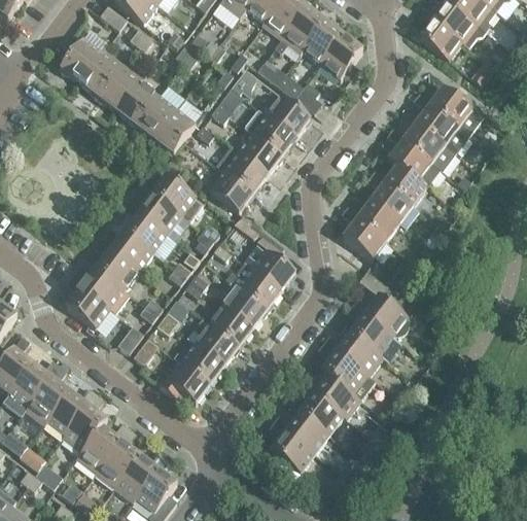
[(0,0),(0,11),(4,15),(3,15),(6,19),(7,18),(8,19),(22,0),(24,0),(26,2),(27,0),(0,0)]
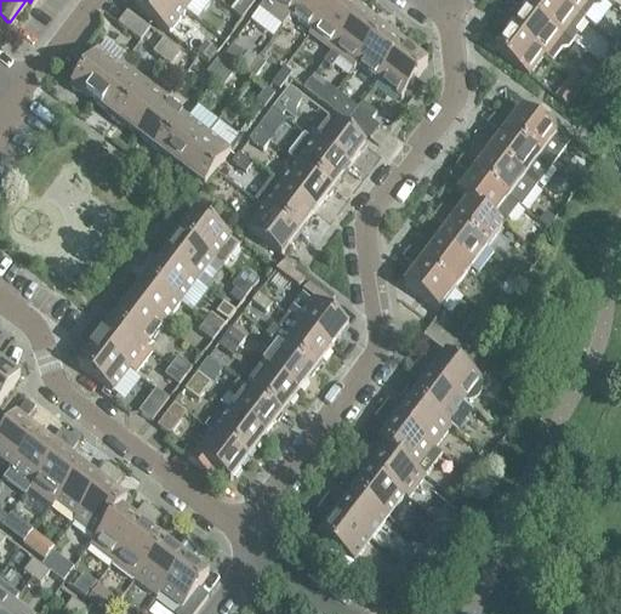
[(134,3),(169,29),(186,6),(177,0),(134,0),(135,1),(134,3)]
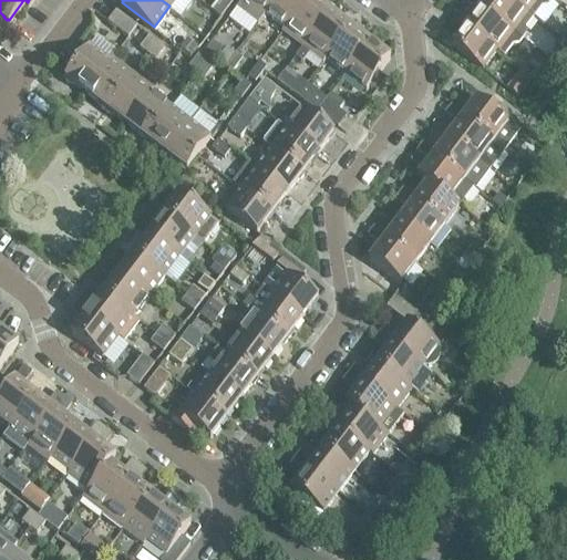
[(265,8),(270,0),(238,0),(236,3),(257,19),(263,12),(265,9),(265,8)]
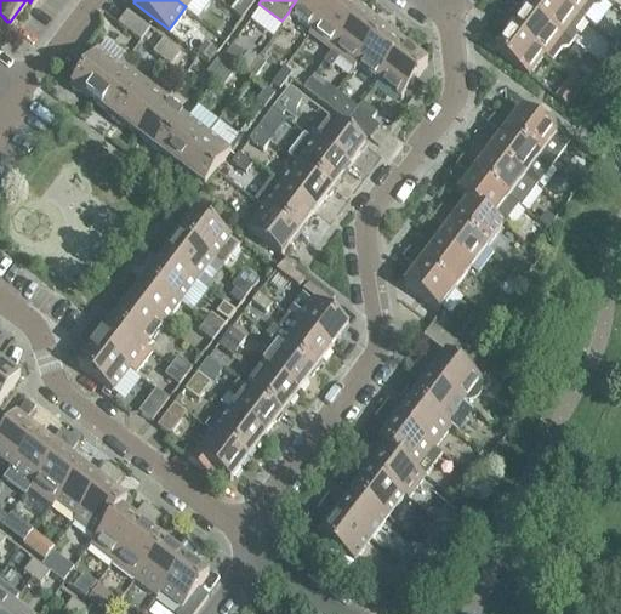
[(296,0),(290,9),(290,10),(312,26),(331,0),(296,0)]
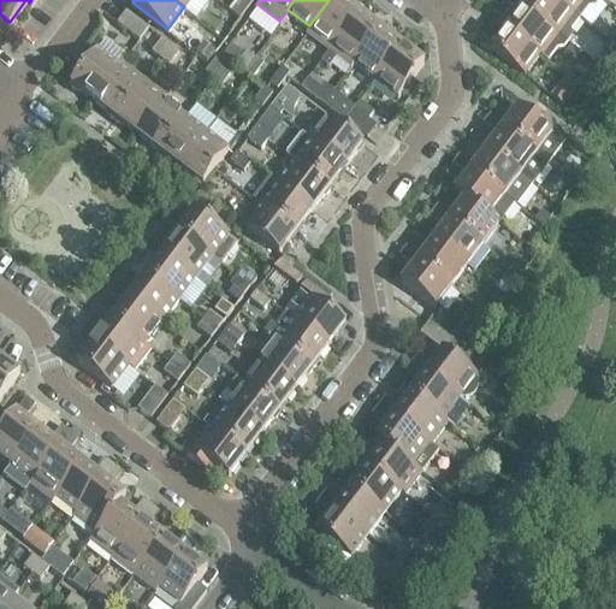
[(329,0),(309,25),(306,29),(329,46),(332,42),(331,42),(357,7),(348,0),(329,0)]
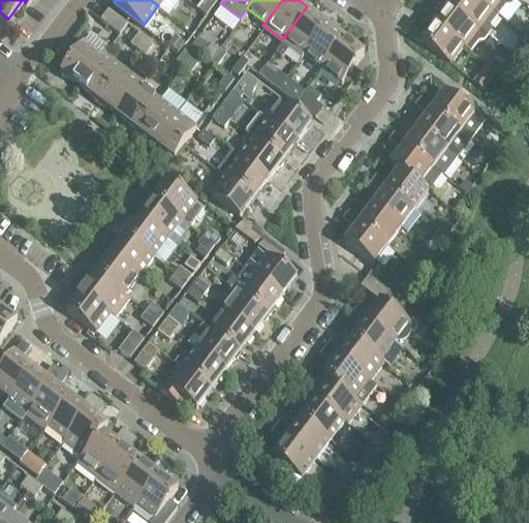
[(439,2),(444,7),(447,3),(487,32),(490,28),(490,22),(497,11),(480,0),(440,0),(439,2)]
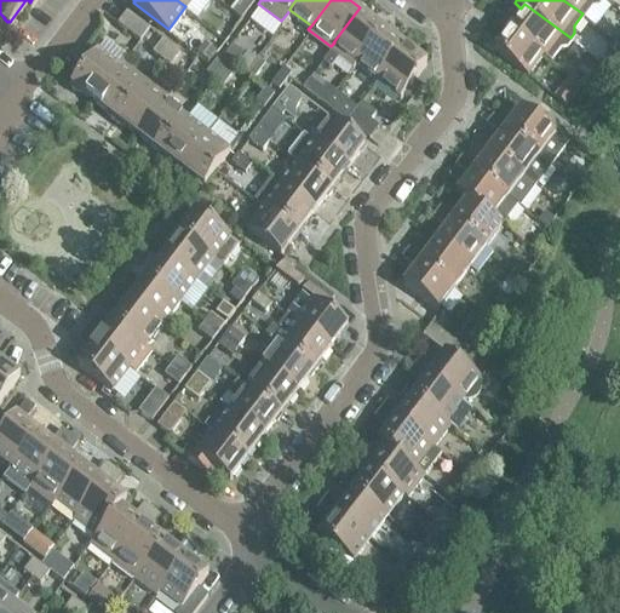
[(563,0),(583,13),(591,1),(598,1),(600,0),(563,0)]
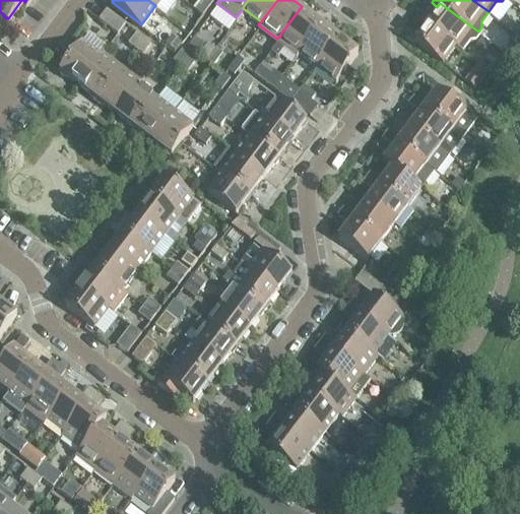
[(478,31),(440,3),(437,7),(427,20),(456,42),(462,47),(469,37),(475,36),(478,31)]
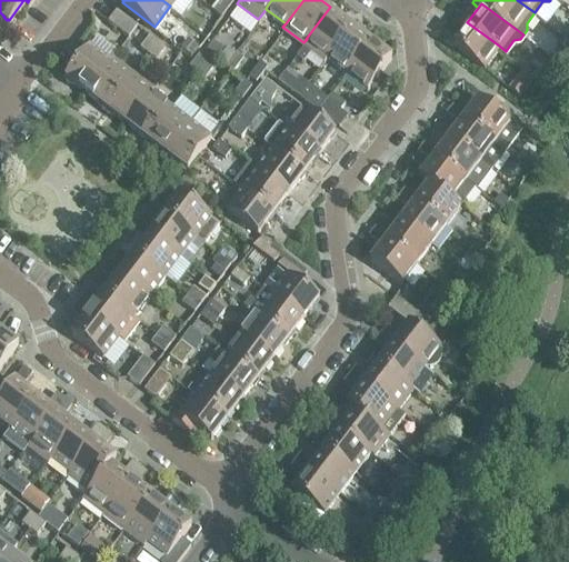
[(128,33),(137,21),(116,6),(107,17),(128,33)]
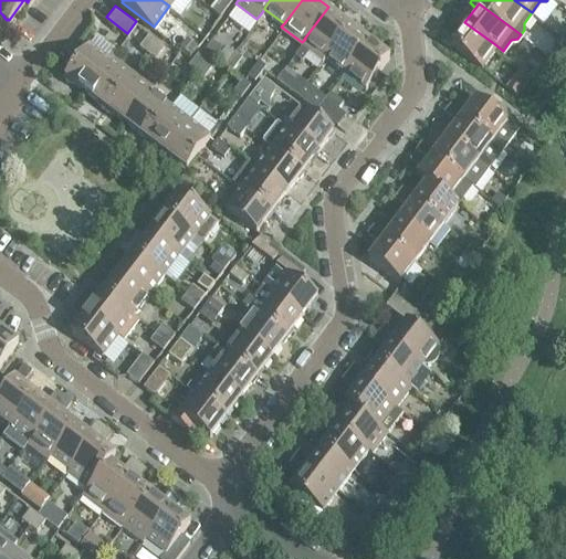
[(322,57),(324,54),(348,22),(347,22),(348,21),(345,18),(344,19),(328,7),(304,39),(305,39),(302,42),(294,52),(302,57),(310,48),(322,57)]
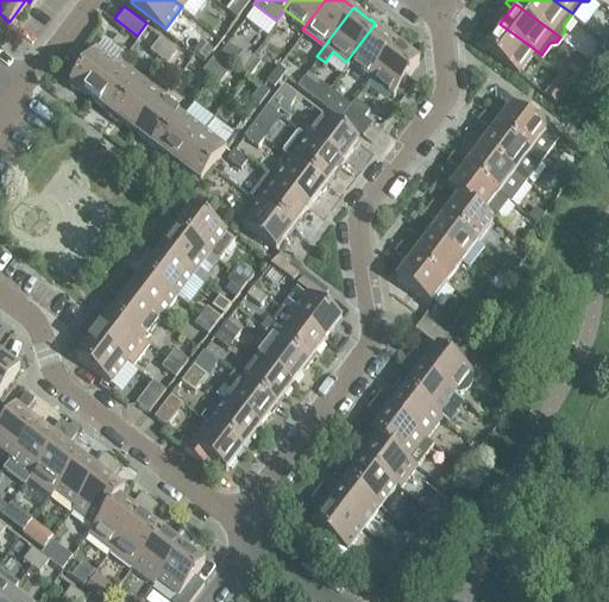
[(376,24),(376,25),(375,24),(349,58),(371,74),(396,41),(380,27),(380,26),(376,24)]
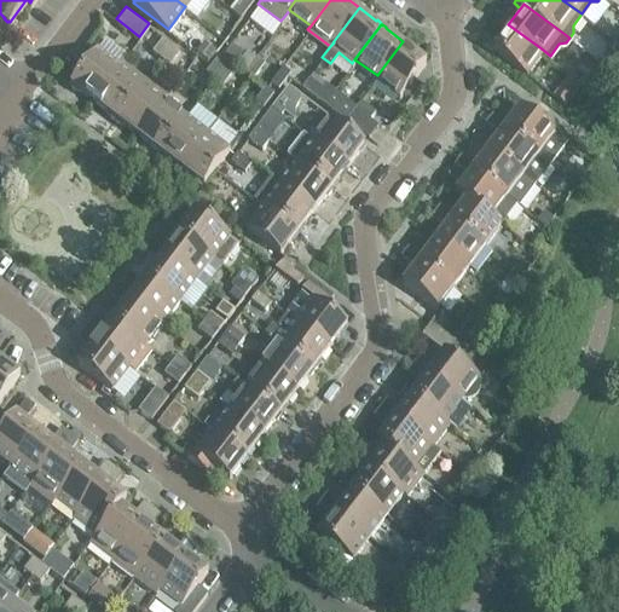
[(508,24),(492,46),(526,71),(543,50),(508,24)]
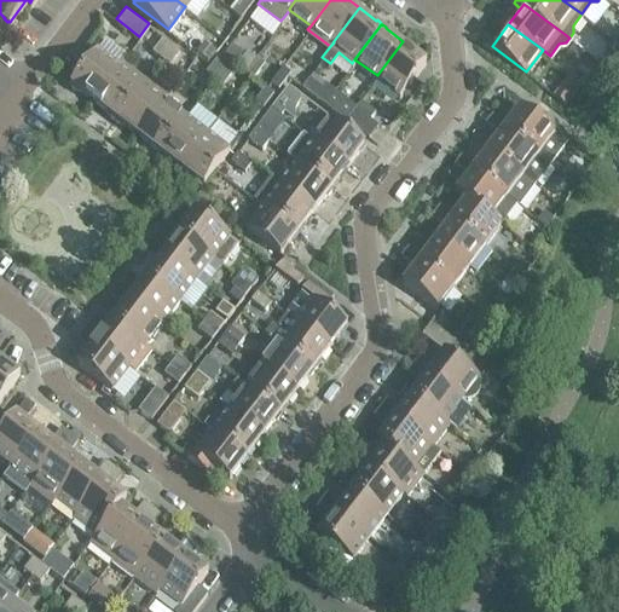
[(161,52),(171,40),(162,34),(152,46),(161,52)]
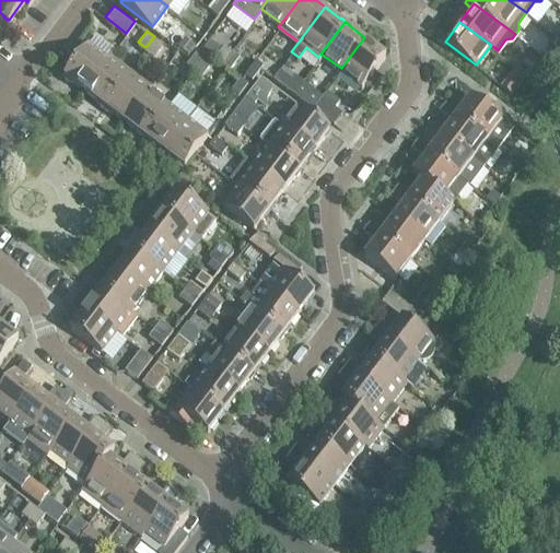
[(153,54),(162,42),(154,36),(146,47),(153,54)]
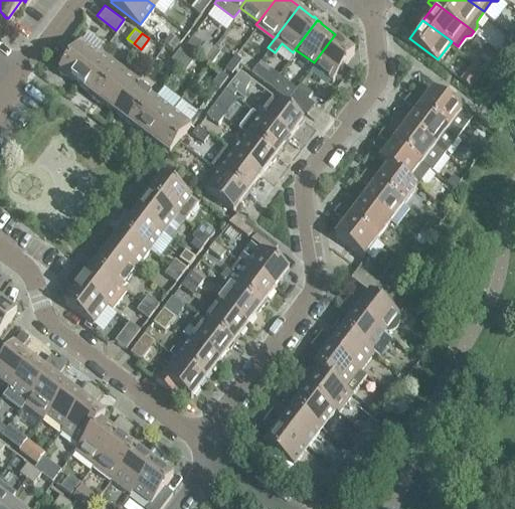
[(335,73),(341,78),(350,66),(344,61),(354,48),(353,47),(353,46),(350,44),(350,45),(335,34),(314,62),(332,77),(335,73)]
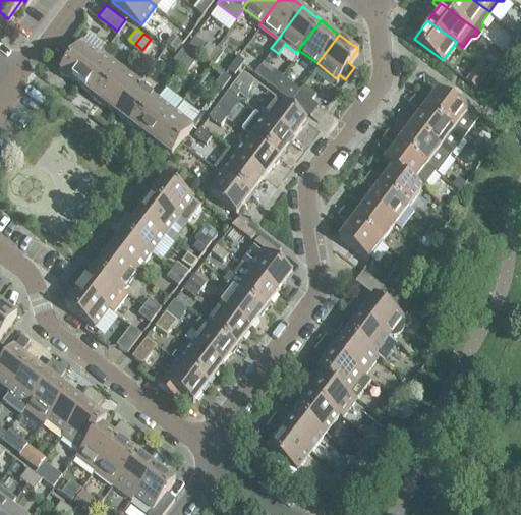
[(63,70),(78,81),(100,53),(81,39),(76,45),(69,39),(58,54),(65,59),(59,67),(60,68),(60,69),(63,71),(63,70)]
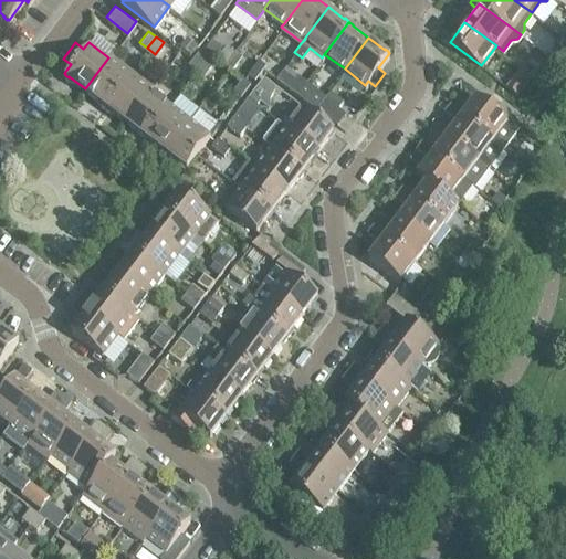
[(224,61),(233,49),(226,43),(217,55),(224,61)]
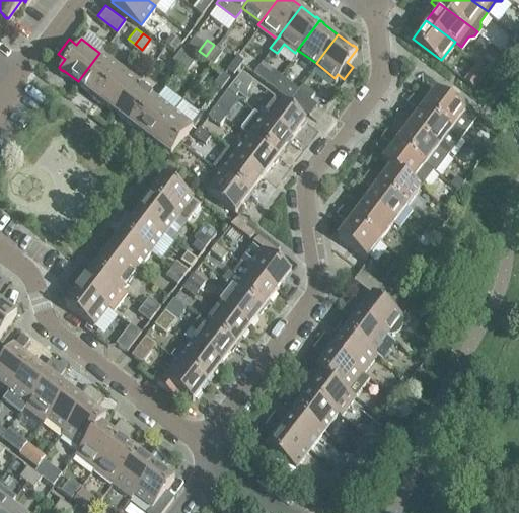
[(213,62),(221,50),(214,45),(206,56),(213,62)]
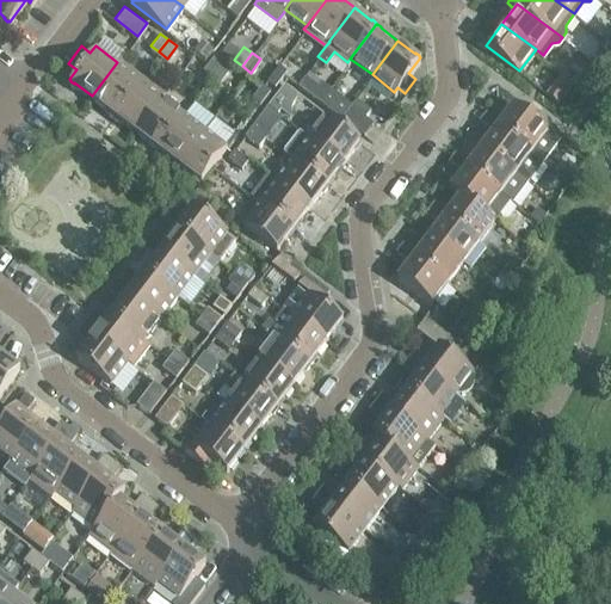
[(211,74),(222,60),(214,54),(203,67),(211,74)]
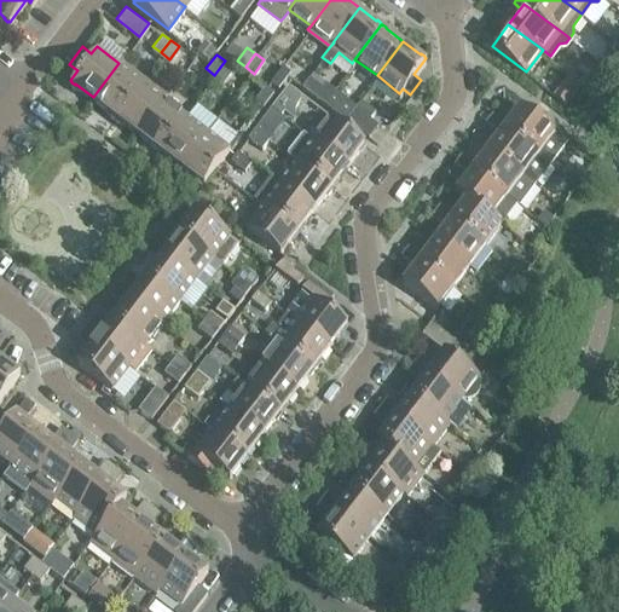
[(119,63),(93,97),(110,110),(109,111),(114,114),(115,114),(144,75),(122,59),(119,63)]
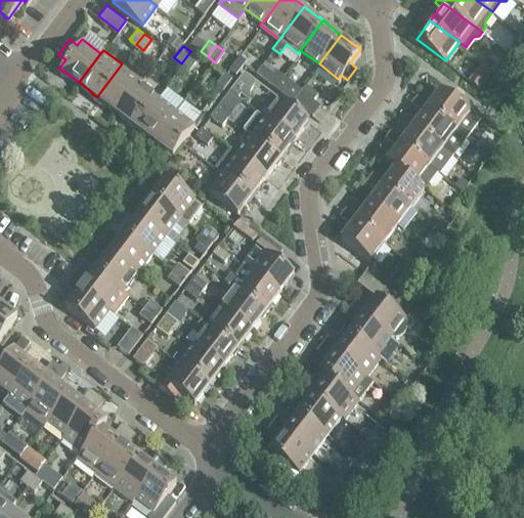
[(188,69),(198,56),(190,51),(181,63),(188,69)]
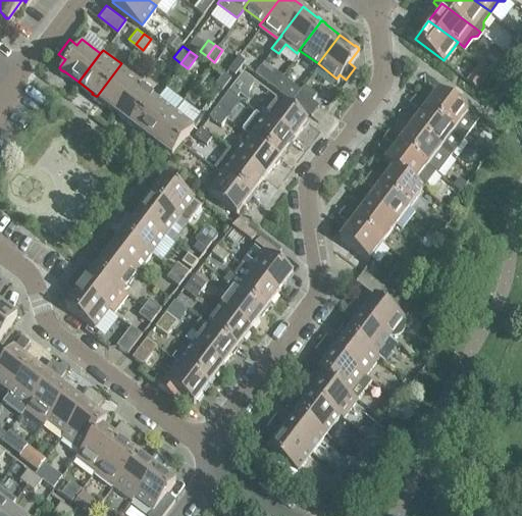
[(235,71),(243,61),(245,58),(238,53),(228,66),(235,71)]
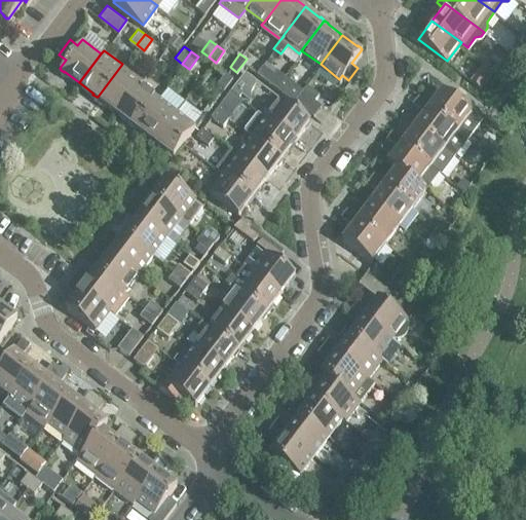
[(480,85),(493,68),(483,60),(470,78),(480,85)]
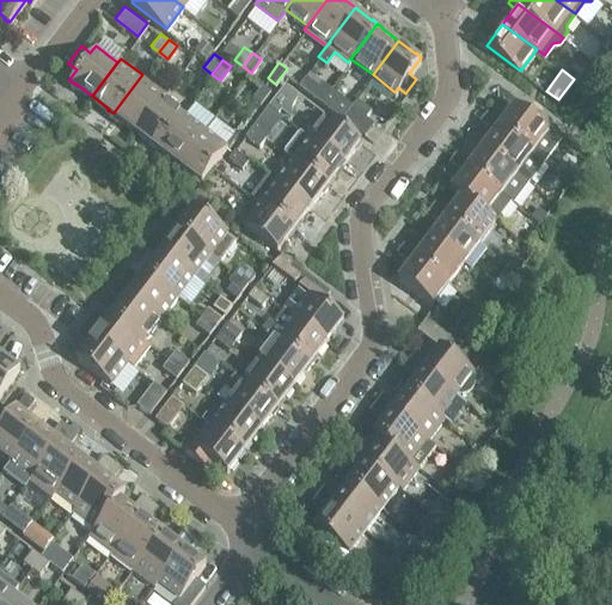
[(114,114),(117,117),(118,116),(135,129),(161,95),(161,96),(165,92),(142,74),(114,112),(115,112),(114,114)]
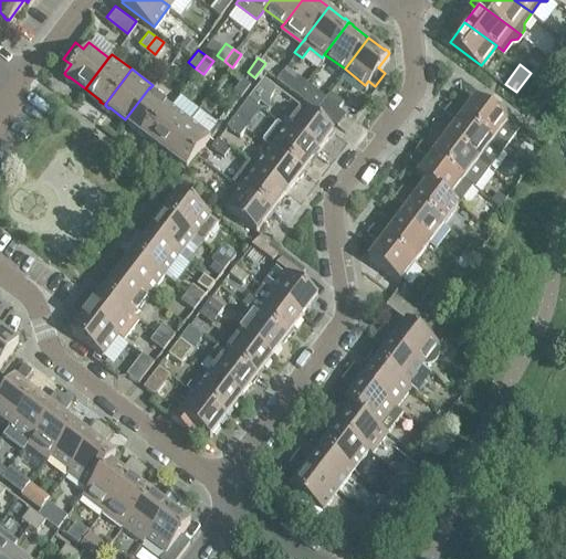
[(296,91),(305,78),(299,73),(289,85),(296,91)]
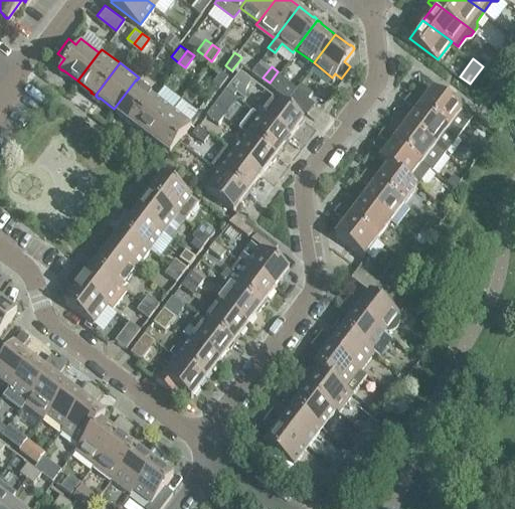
[(239,67),(225,87),(232,92),(235,89),(245,97),(244,91),(246,85),(250,79),(249,75),(248,74),(239,67)]
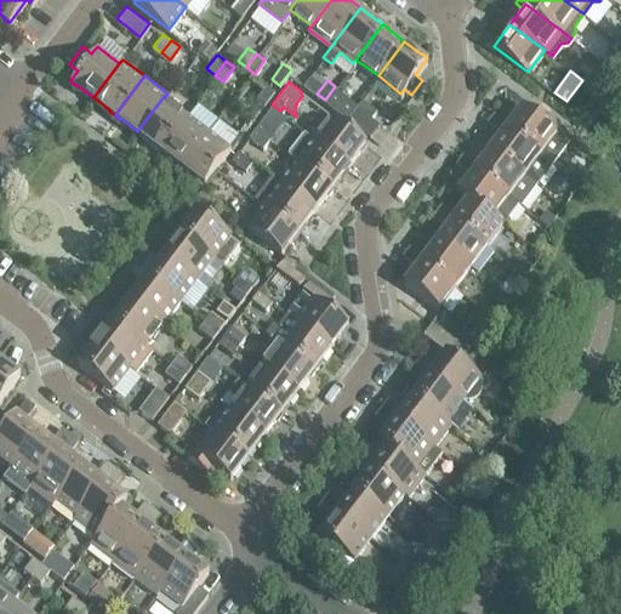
[(265,102),(274,89),(266,83),(256,96),(265,102)]
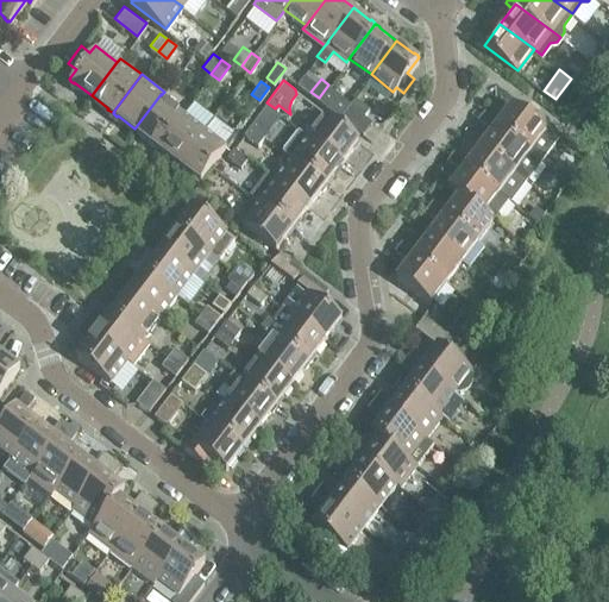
[(337,91),(328,85),(319,98),(327,105),(340,114),(350,102),(351,101),(337,91)]
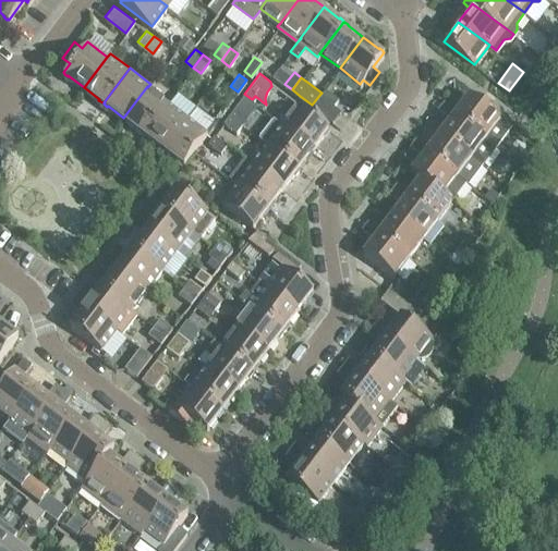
[(143,132),(143,133),(167,101),(147,87),(147,86),(123,118),(140,130),(138,131),(142,133),(143,132)]
